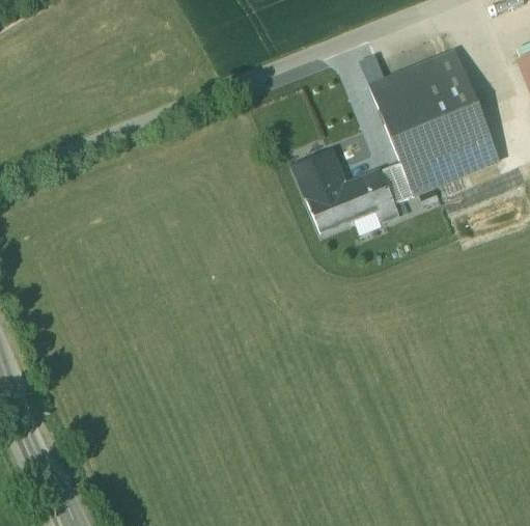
[(384,79),(369,85),(401,162),(415,194),(499,160),(476,106),(475,103),(472,95),(454,50),(384,79)]
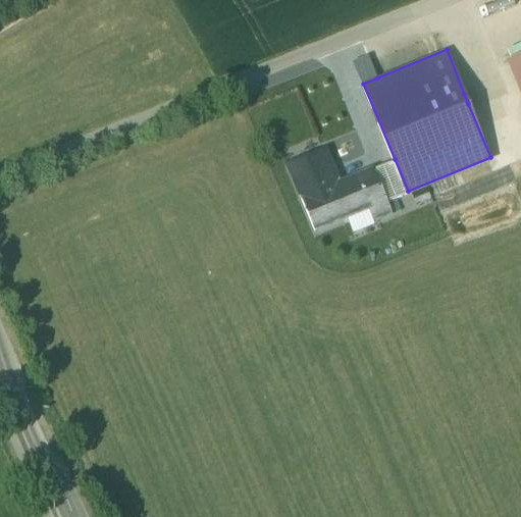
[(520,53),(510,58),(520,81),(520,53)]
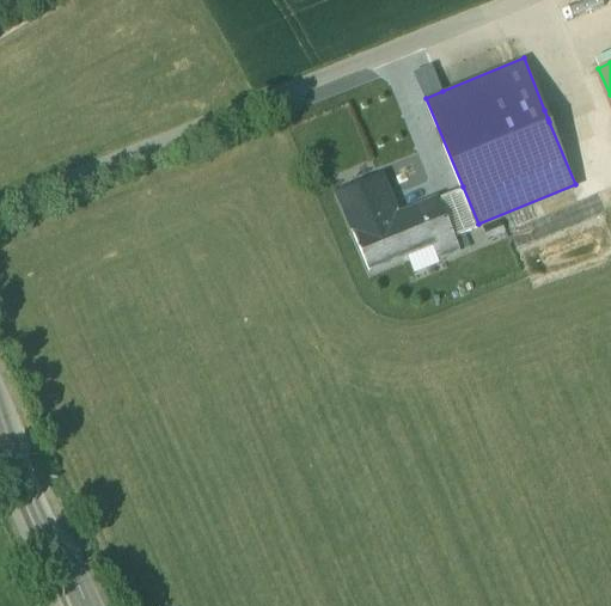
[(432,63),(415,71),(426,98),(443,91),(432,63)]
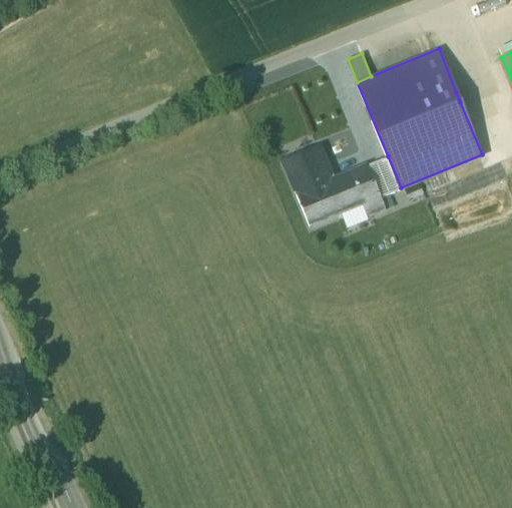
[(465,88),(456,92),(459,99),(460,102),(469,98),(465,88)]
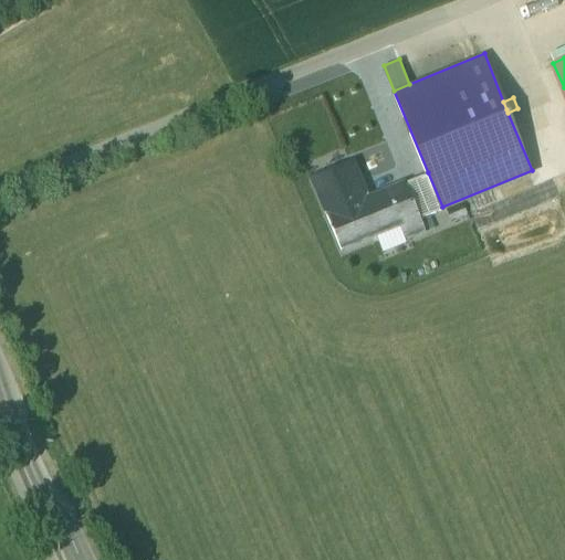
[(368,197),(354,160),(315,176),(344,246),(403,223),(407,235),(425,229),(420,215),(406,181),(368,197)]
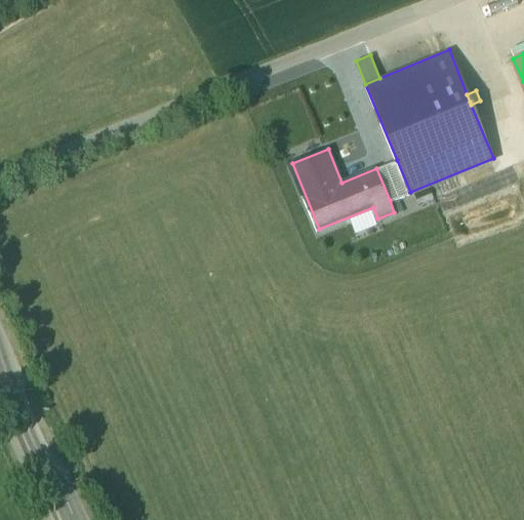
[(397,160),(376,168),(390,200),(410,192),(397,160)]
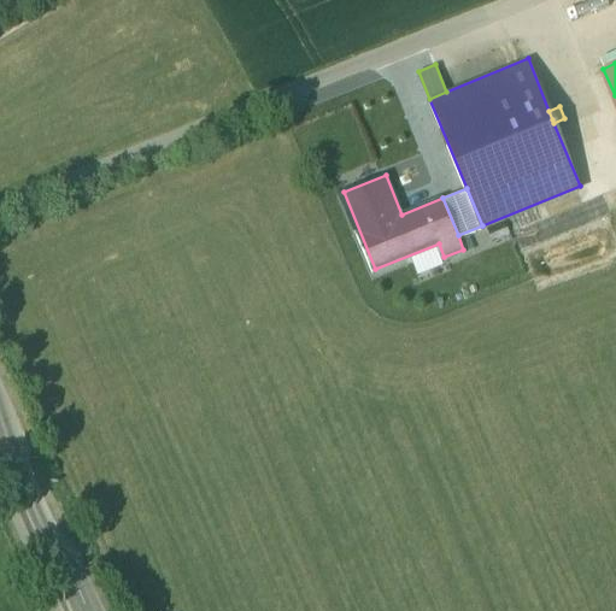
All buildings are outlined.
